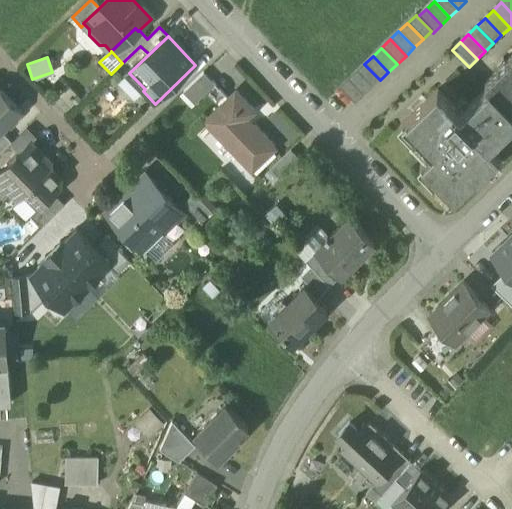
[(511,58),(485,84),(490,88),(511,111),(511,58)]
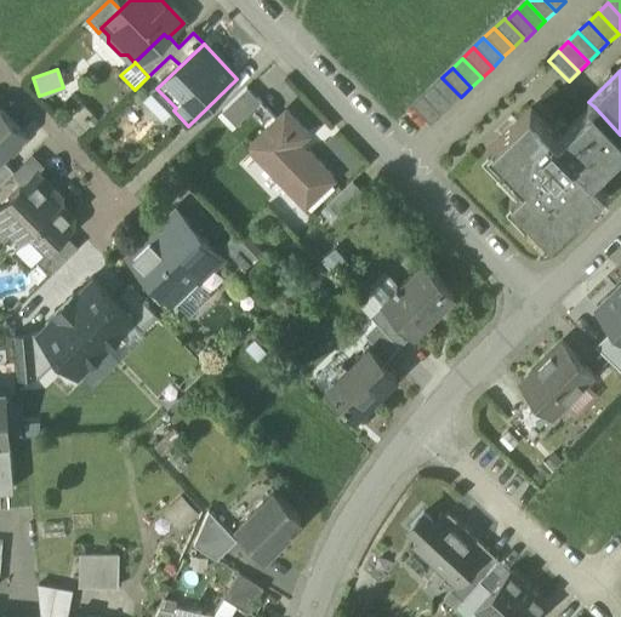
[(450,107),(461,97),(442,78),(432,87),(450,107)]
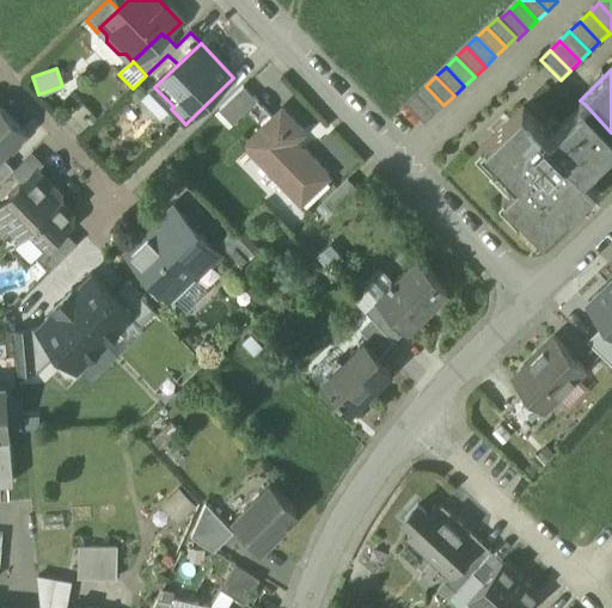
[(434,116),(444,105),(426,86),(415,97),(434,116)]
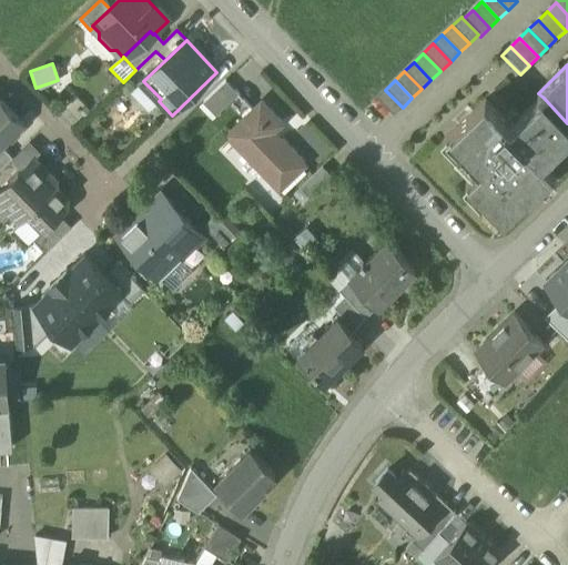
[(141,83),(159,101),(161,99),(143,81),(141,83)]
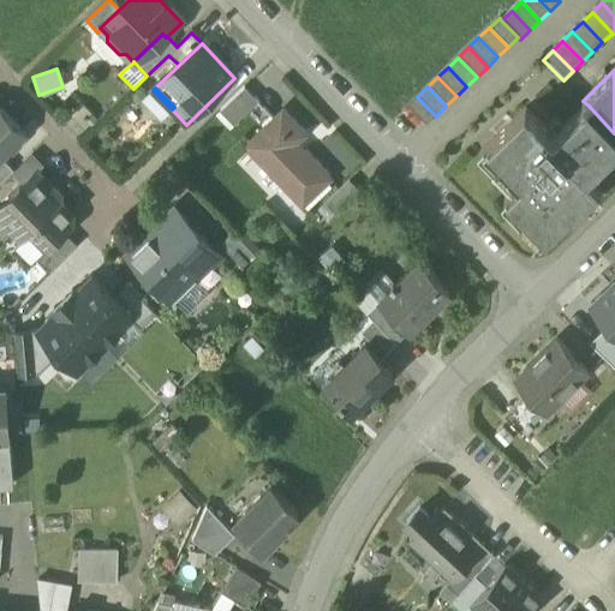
[(222,111),(237,126),(260,105),(244,89),(222,111)]
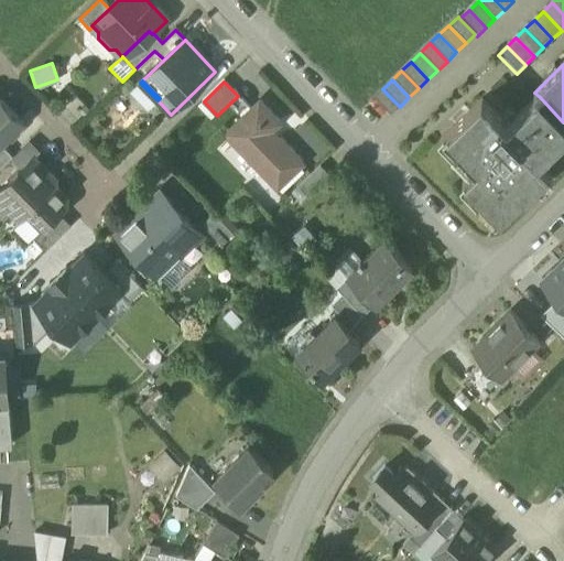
[(158,100),(140,83),(129,94),(147,111),(159,101),(158,100)]
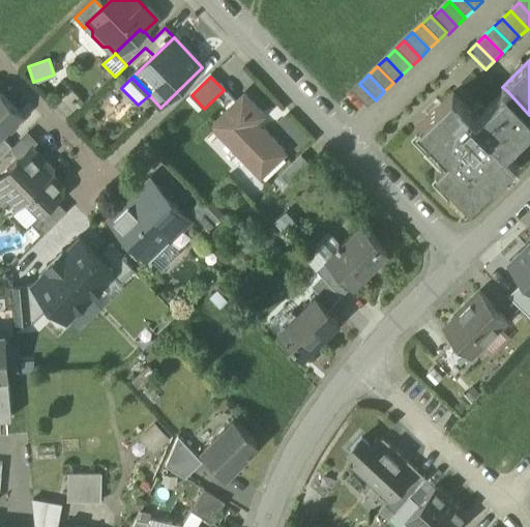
[(366,109),(376,100),(359,84),(351,92),(366,109)]
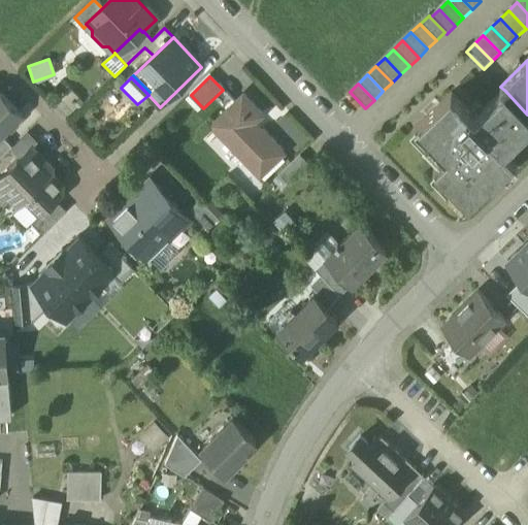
[(527,126),(527,115),(505,91),(474,120),(451,95),(413,132),(426,145),(429,142),(446,159),(433,170),(448,185),(451,182),(468,200),(490,179),(492,181),(514,160),(500,146),(517,131),(520,134),(527,126)]
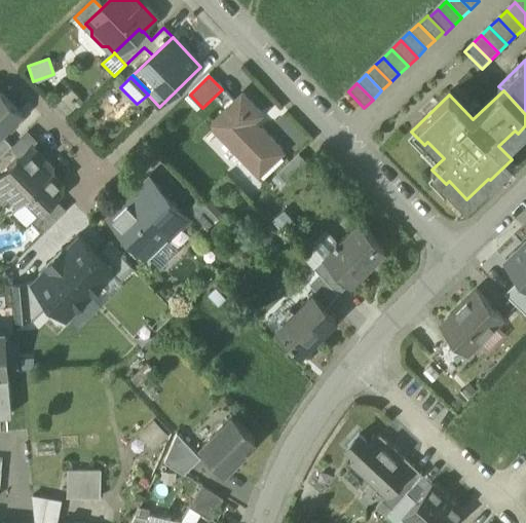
[(22,117),(0,95),(0,138),(1,137),(22,117)]
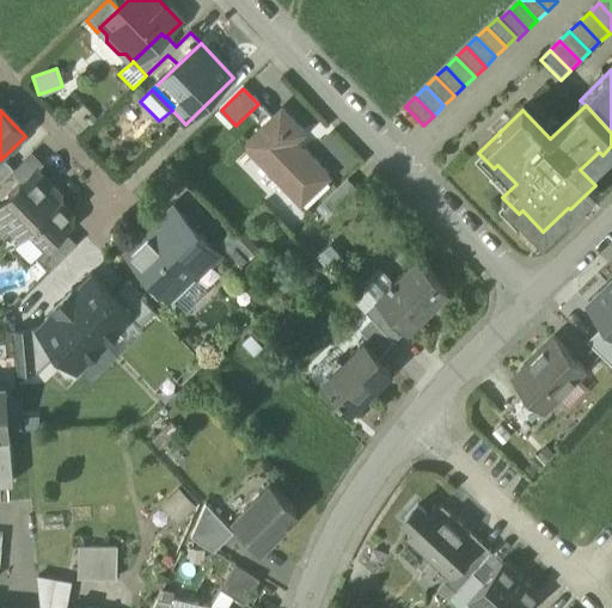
[(274,180),(300,207),(326,180),(293,145),(303,136),(281,114),(249,143),(280,176),(274,180)]
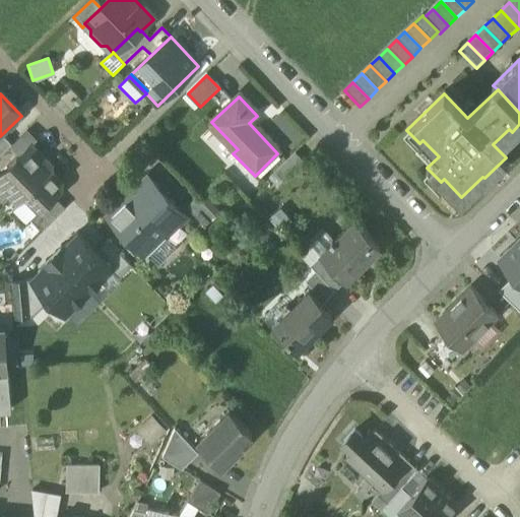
[(16,157),(19,157),(30,147),(36,142),(25,132),(11,145),(8,149),(16,157)]
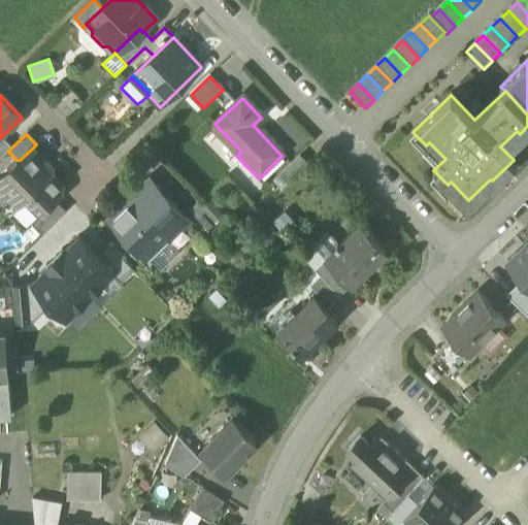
[(11,148),(1,137),(0,138),(0,159),(8,152),(11,148)]
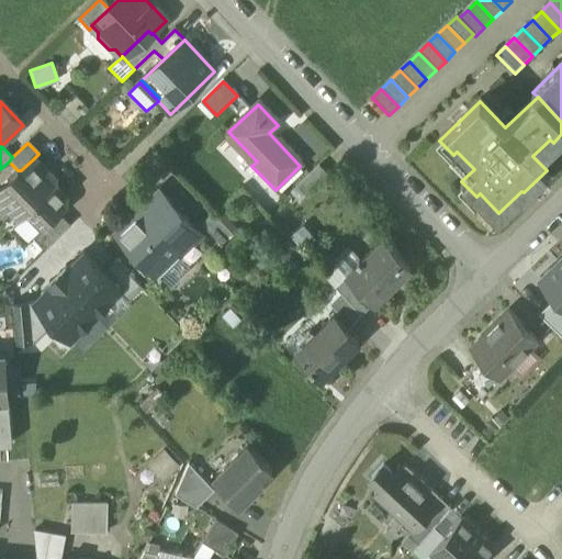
[(33,215),(45,227),(60,212),(66,208),(66,199),(55,188),(55,185),(47,177),(47,174),(33,159),(21,170),(18,170),(9,179),(9,182),(0,190),(0,197),(4,202),(1,205),(19,224),(27,215),(33,215)]
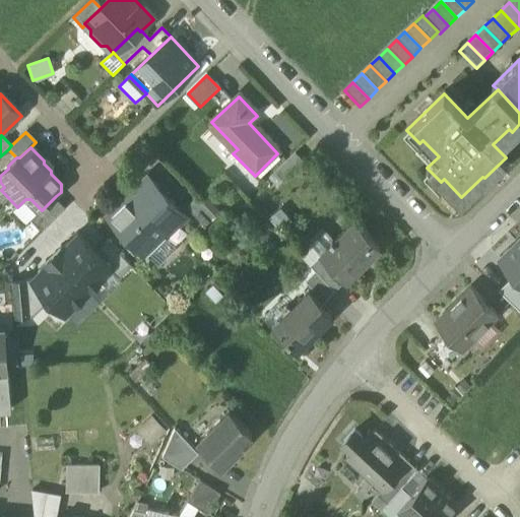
[(278,170),(290,182),(307,166),(296,153),(278,170)]
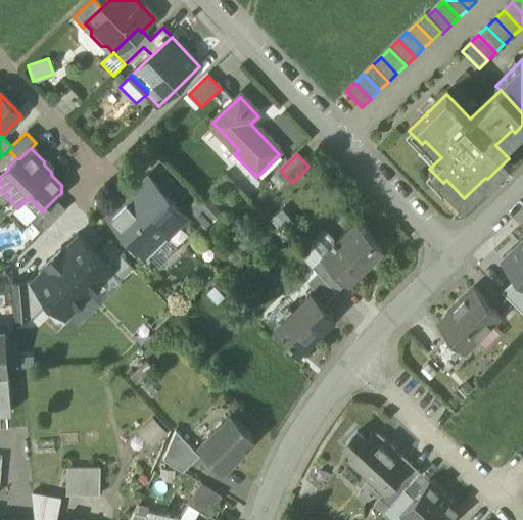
[(105,219),(152,268),(154,266),(152,263),(150,256),(161,245),(158,241),(173,228),(176,231),(188,220),(147,178),(105,219)]
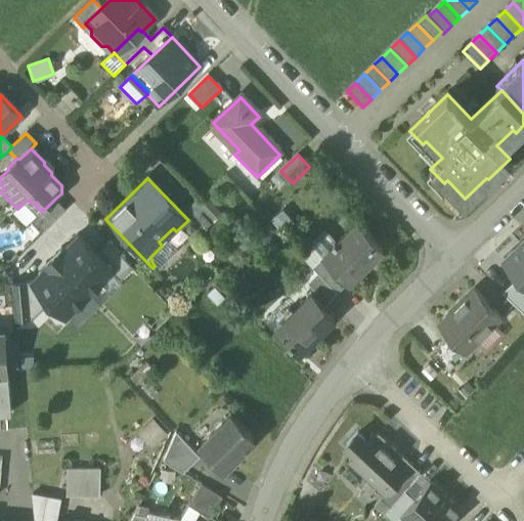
[(30,223),(42,235),(69,210),(56,198),(42,212),(30,223)]
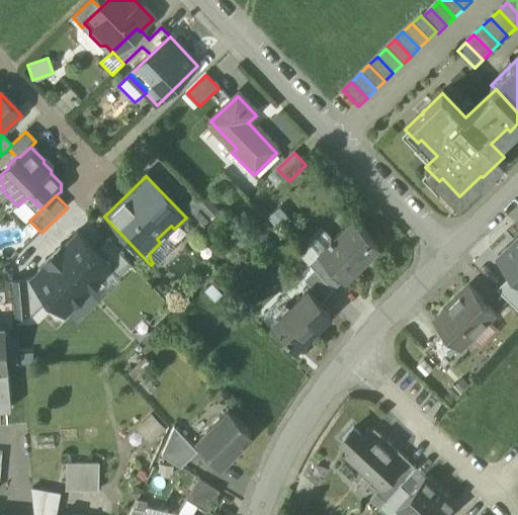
[(183,207),(202,227),(213,216),(198,200),(195,196),(183,207)]
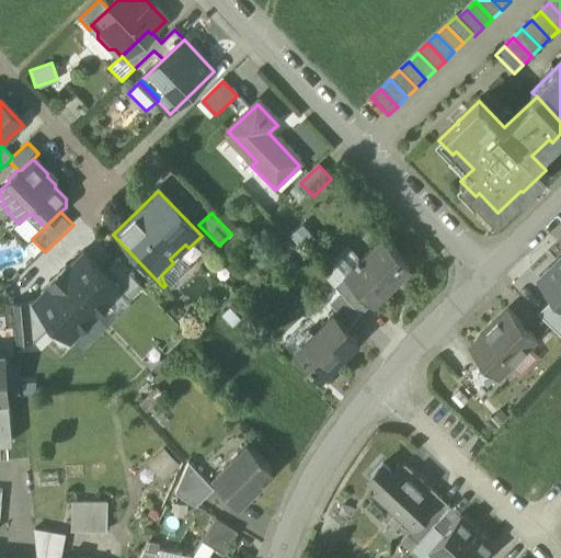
[(351,281),(373,303),(410,268),(382,240),(359,262),(365,268),(351,281)]
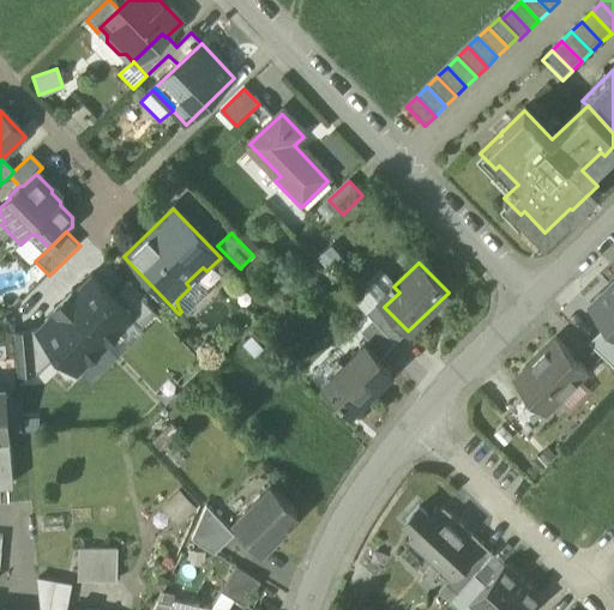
[(92,277),(74,294),(65,303),(104,345),(131,320),(132,318),(112,297),(92,277)]
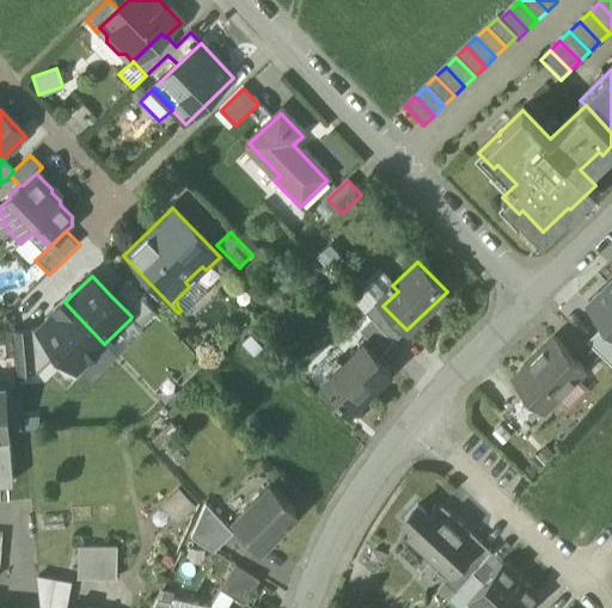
[(611,282),(588,305),(606,324),(611,330),(611,282)]
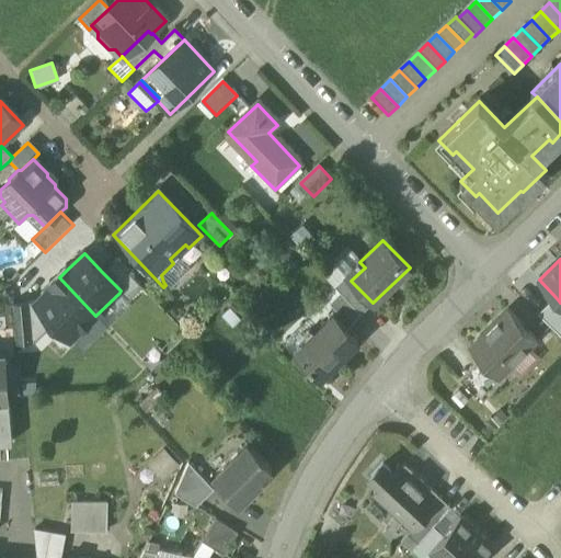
[(115,260),(102,272),(121,291),(119,293),(128,302),(142,288),(115,260)]
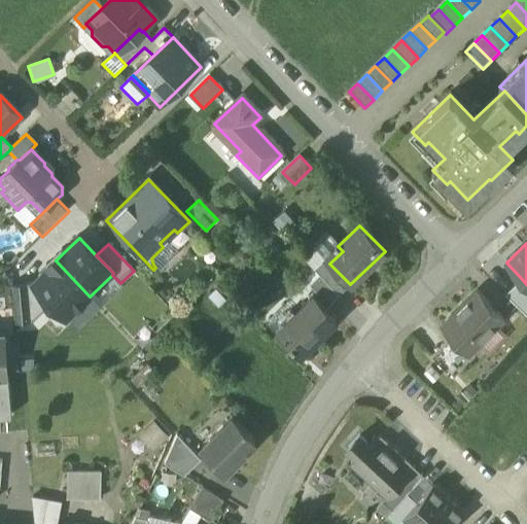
[(338,246),(325,258),(329,264),(343,251),(338,246)]
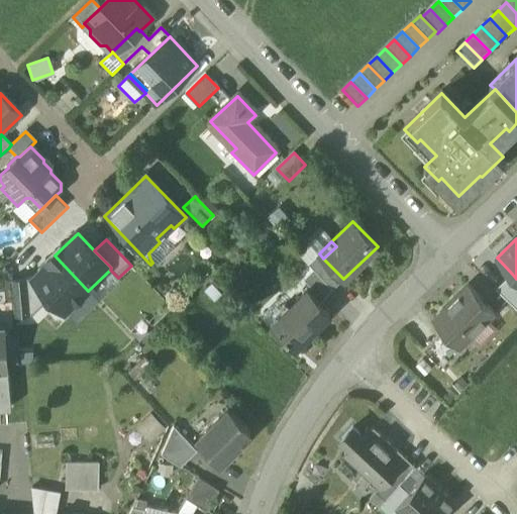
[(53,253),(55,255),(63,247),(60,245),(53,253)]
